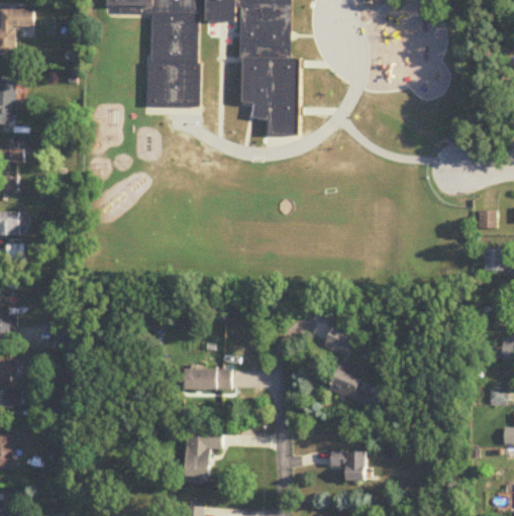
[(107,0),(107,6),(119,7),(119,13),(151,14),(147,105),(197,107),(201,20),(240,22),(238,58),(289,61),(292,0),(107,0)]
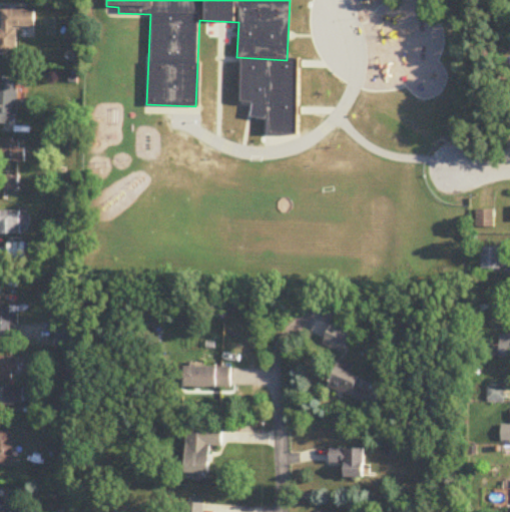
[(0,30),(0,55),(15,55),(15,27),(33,27),(33,10),(0,10),(0,30)]
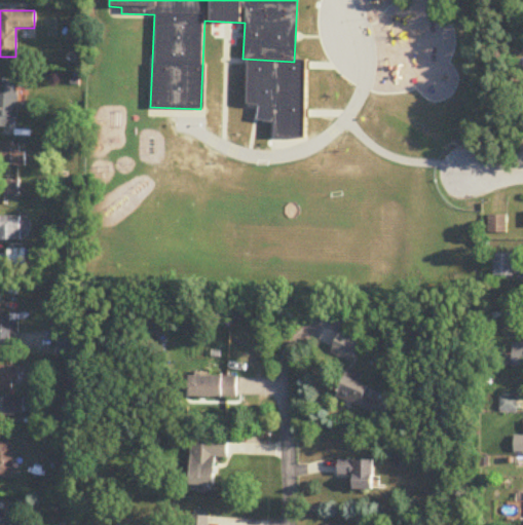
[(15,80),(0,80),(0,125),(15,125),(15,80)]
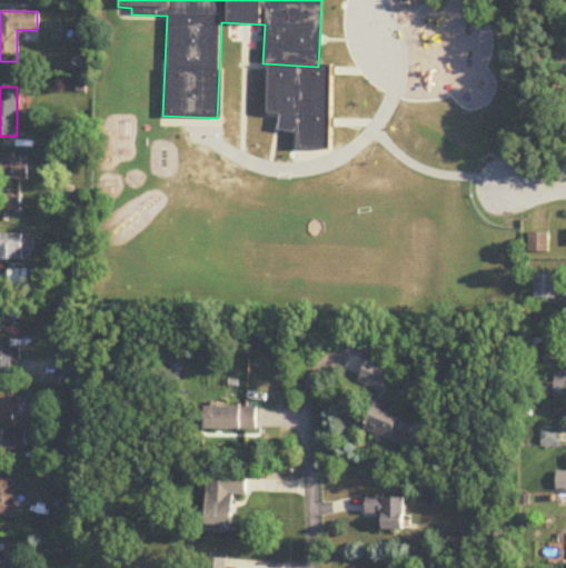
[(25,165),(19,165),(19,153),(0,153),(0,179),(25,179),(25,165)]
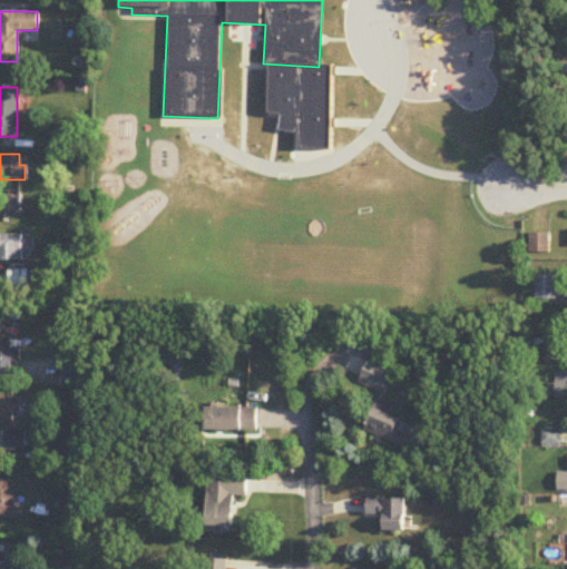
[(0,261),(29,262),(29,235),(0,234),(0,261)]
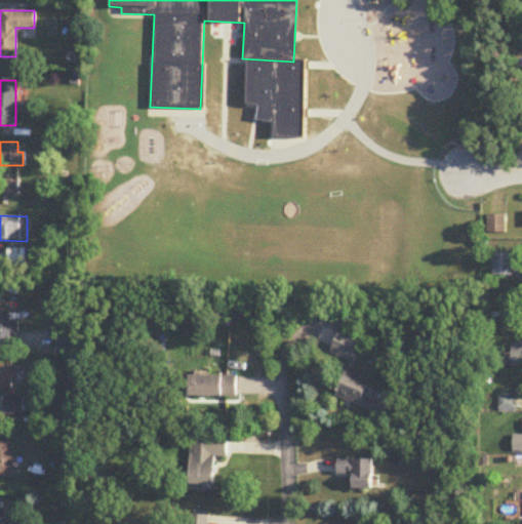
[(505,215),(485,215),(485,233),(505,233),(505,215)]
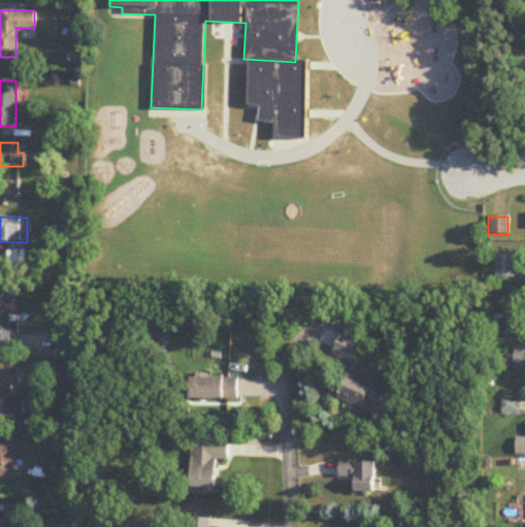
[(494,277),(513,277),(513,256),(494,256),(494,277)]
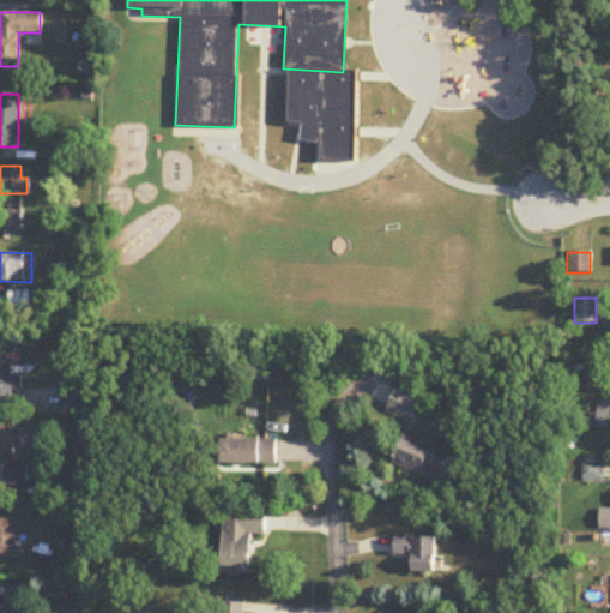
[(0,401),(12,401),(12,390),(18,390),(18,376),(11,376),(11,367),(0,367),(0,401)]
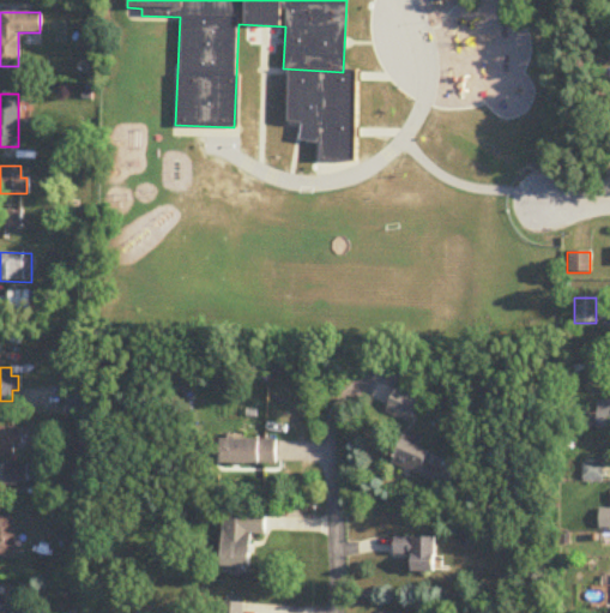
[(385,412),(408,424),(418,401),(396,389),(385,412)]
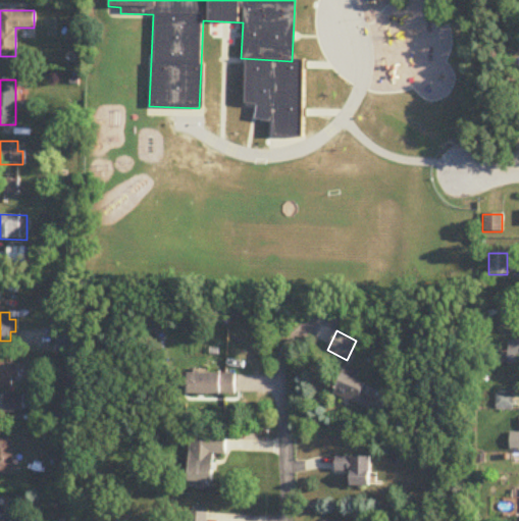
[(17,362),(0,362),(0,384),(17,385),(17,362)]
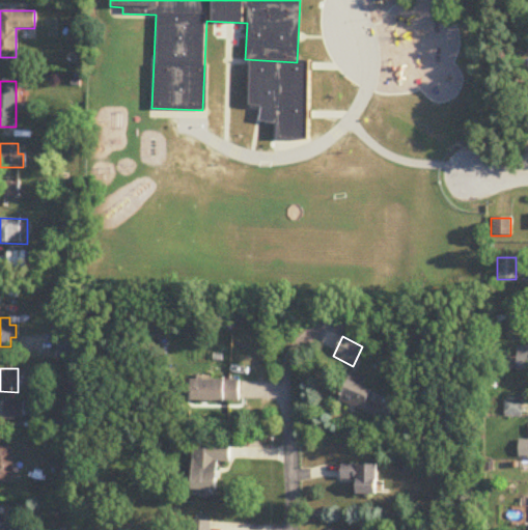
[(365,378),(349,372),(339,403),(372,413),(376,403),(368,401),(371,389),(363,387),(365,378)]
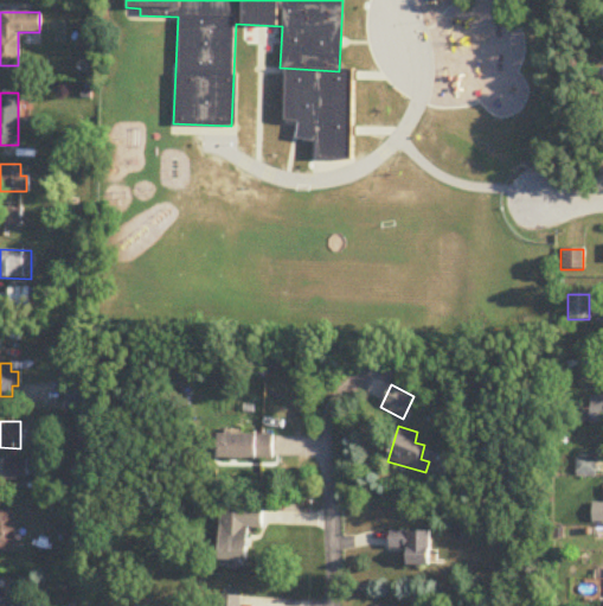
[(271,433),(271,457),(217,457),(217,433),(271,433)]
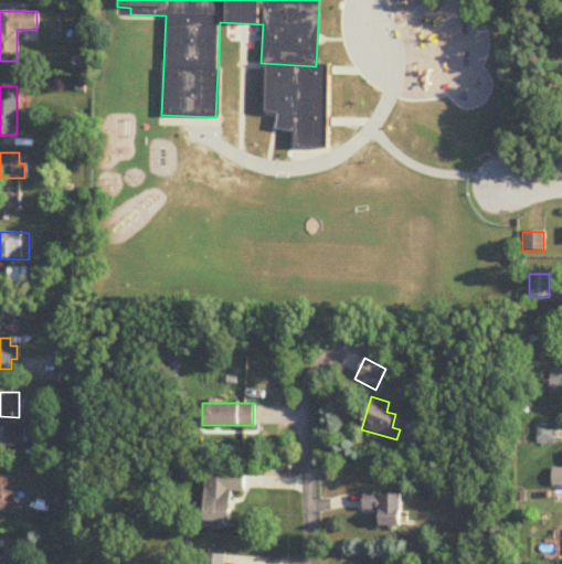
[(6,445),(25,445),(25,426),(6,426),(6,445)]
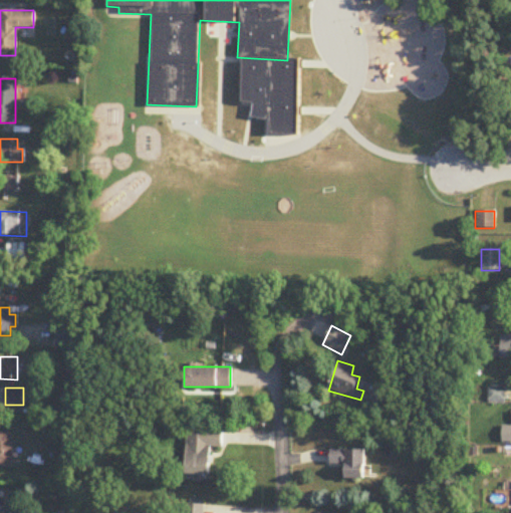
[(220,428),(220,446),(210,446),(209,476),(184,476),(185,427),(220,428)]
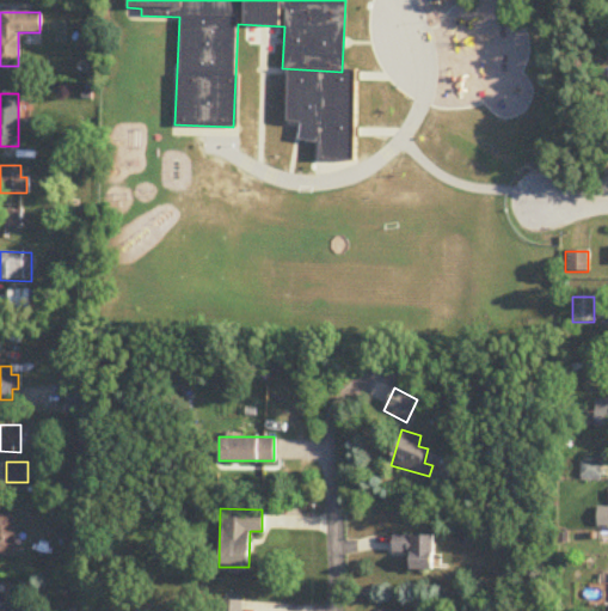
[(14,514),(0,514),(0,556),(14,556),(14,514)]
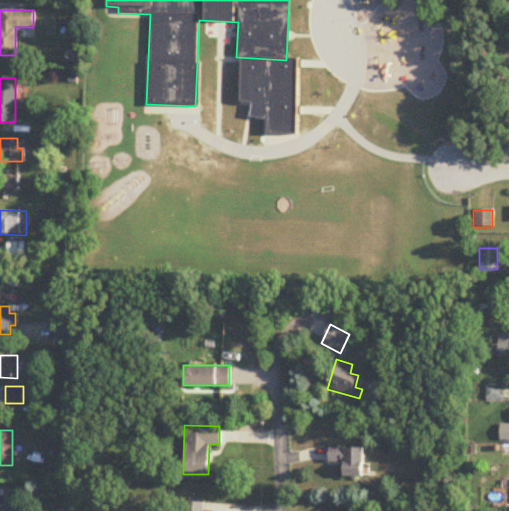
[(327,444),(361,444),(361,474),(343,474),(343,461),(327,461),(327,444)]
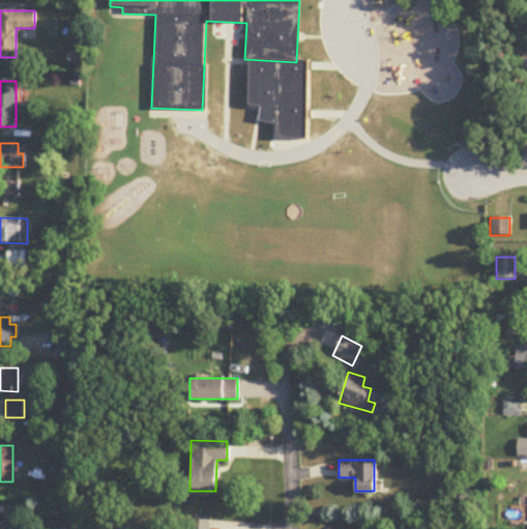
[(13,528),(13,513),(0,512),(0,528),(13,528)]
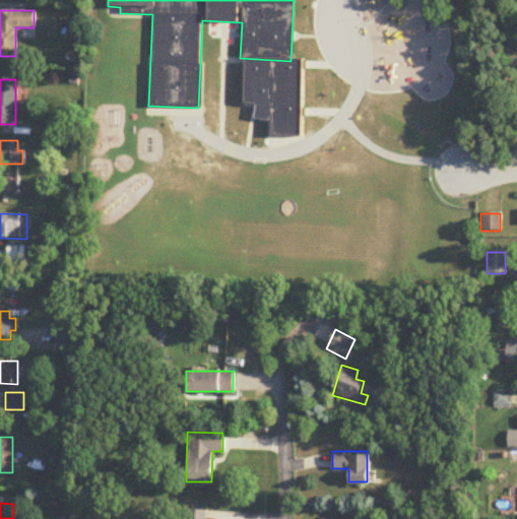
[(203,508),(202,518),(183,518),(184,507),(203,508)]
